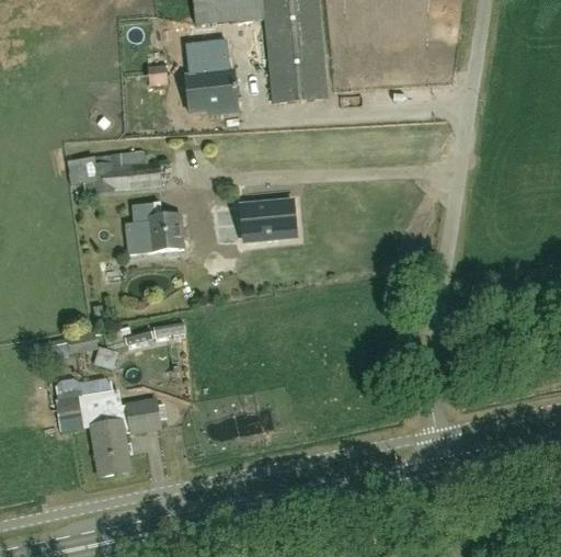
[(193,0),(195,22),(209,21),(265,18),(274,103),(328,98),(318,0),(193,0)]
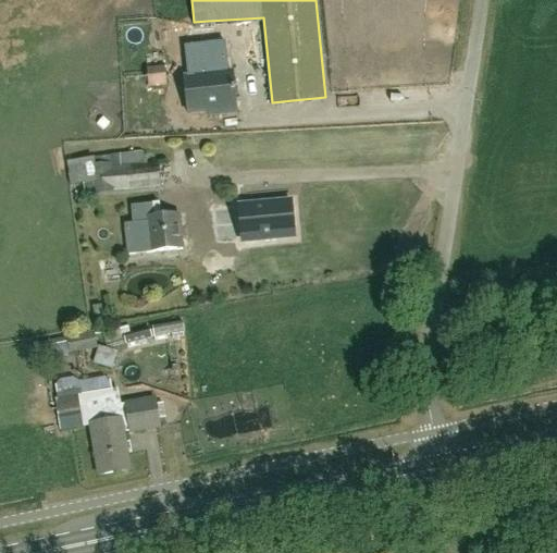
[(200,62),(223,61),(221,38),(198,40),(200,62)]
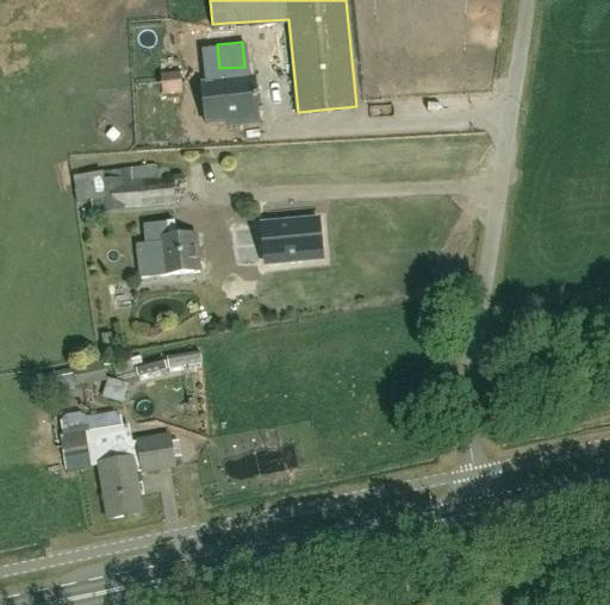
[(160,72),(162,92),(181,88),(180,69),(160,72)]
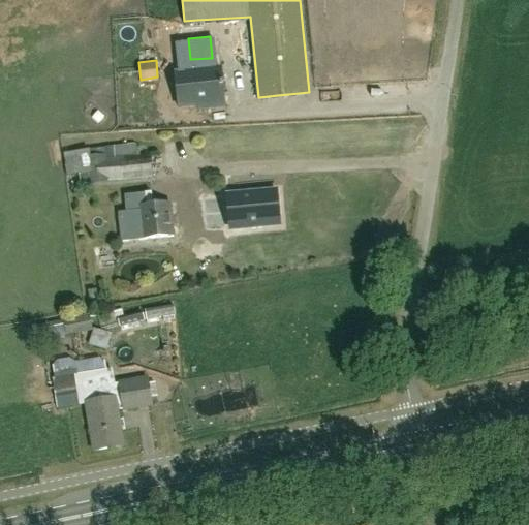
[(203,106),(223,104),(220,66),(174,69),(177,104),(203,102),(203,106)]
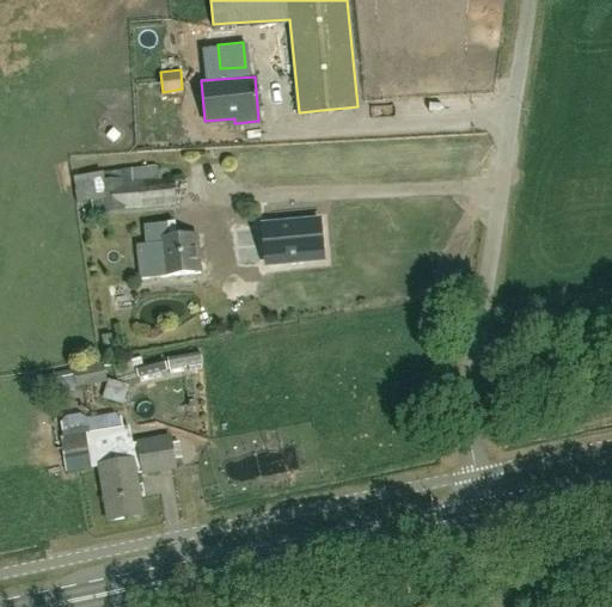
[(118,169),(101,170),(73,172),(75,196),(102,195),(103,207),(175,201),(172,177),(157,178),(157,165),(118,167),(118,169)]
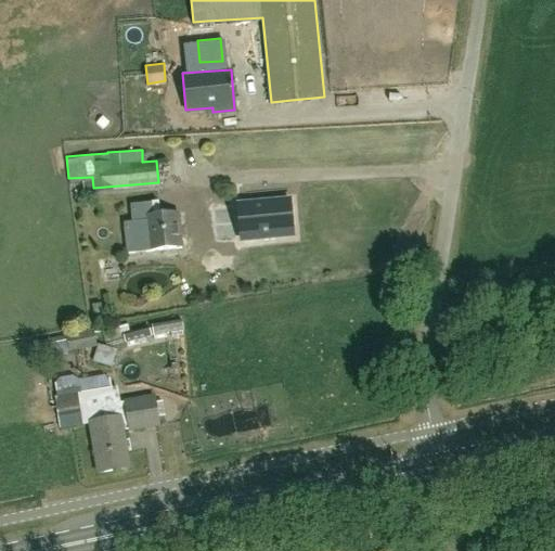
[(293,232),(289,199),(237,203),(241,238),(293,232)]
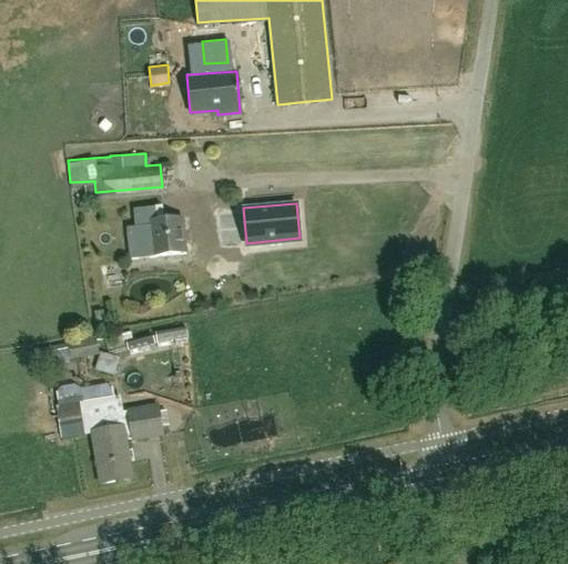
[(131,258),(185,251),(182,214),(150,218),(149,205),(134,207),(135,225),(128,225),(131,258)]
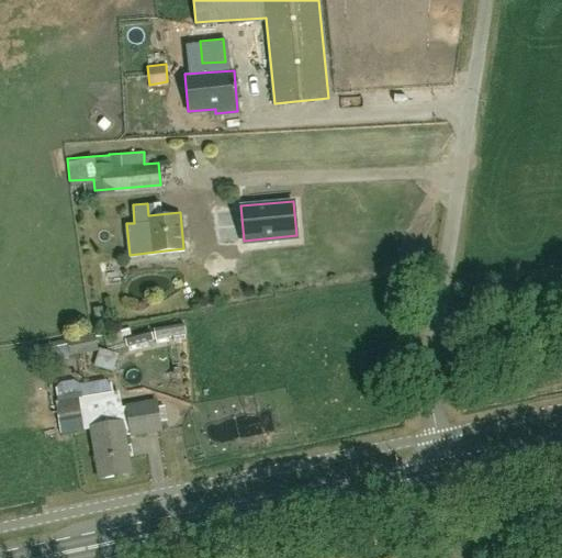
[(94,315),(102,314),(101,305),(93,307),(94,315)]
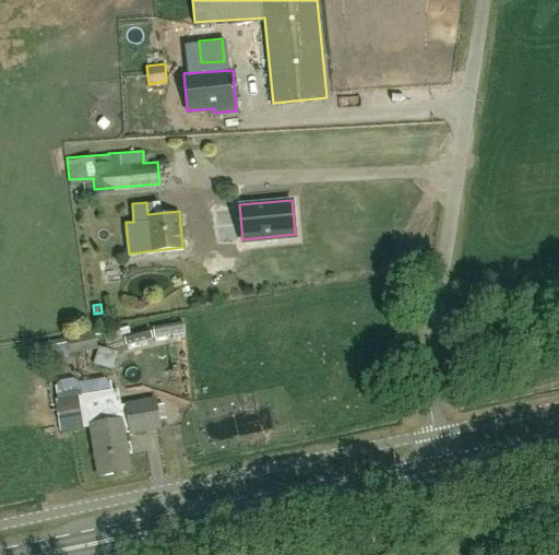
[(69,351),(97,345),(94,329),(66,334),(69,351)]
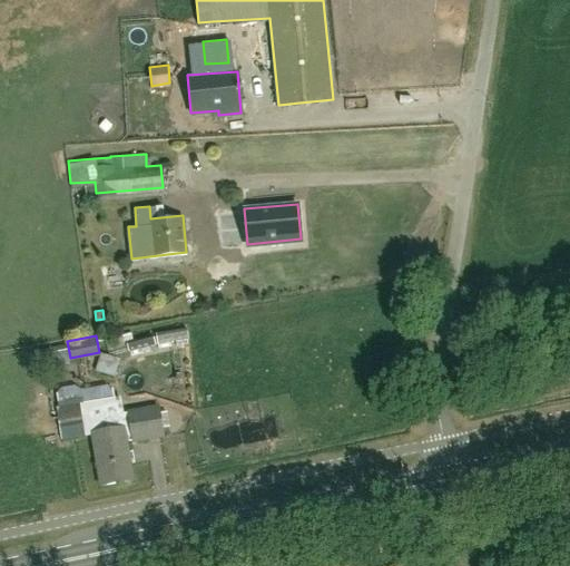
[(107,359),(105,373),(121,374),(123,361),(107,359)]
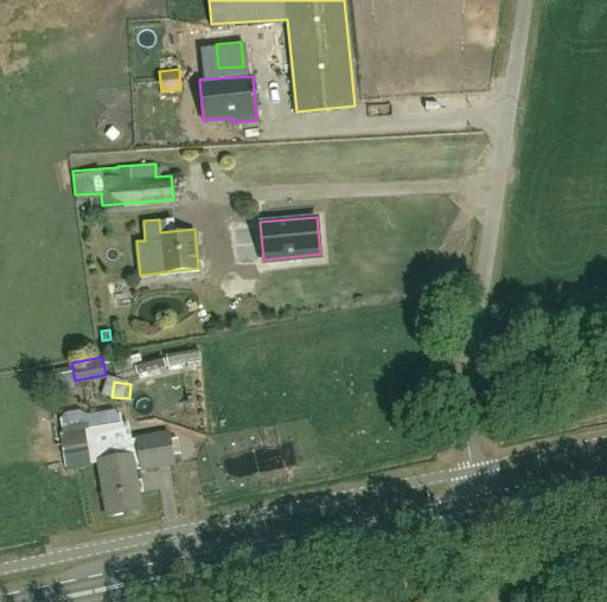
[(134,467),(173,461),(168,430),(131,437),(128,420),(85,427),(85,428),(61,431),(63,452),(89,448),(91,459),(98,458),(107,513),(141,507),(134,467)]
